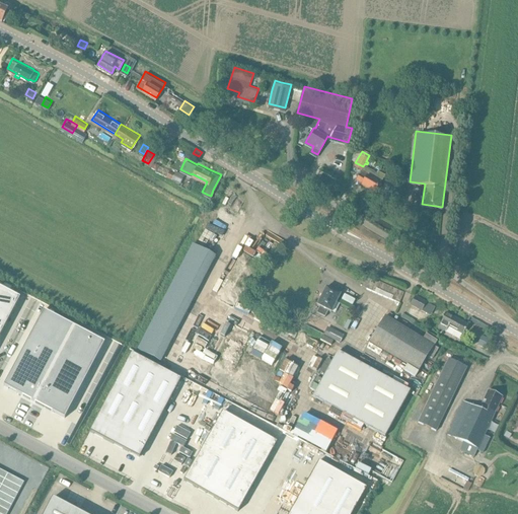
[(175,170),(170,167),(167,174),(172,176),(180,181),(181,180),(187,182),(188,179),(187,175),(183,174),(185,172),(176,168),(175,170)]
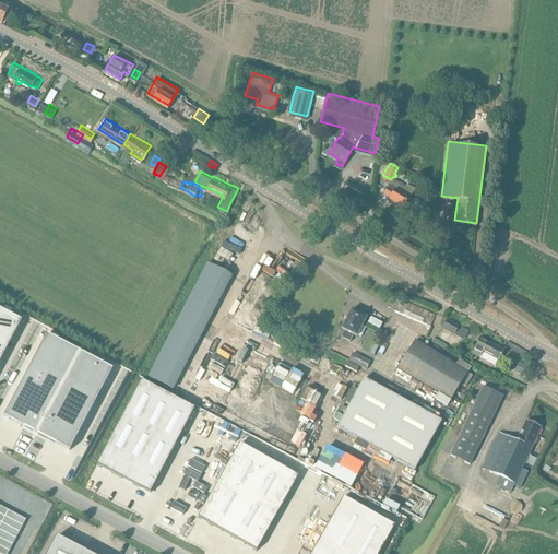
[(404,204),(411,193),(396,185),(390,180),(384,190),(391,195),(390,197),(404,204)]
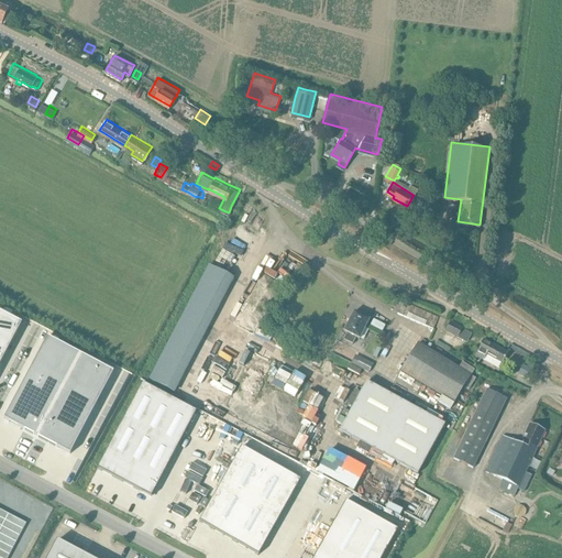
[(210,262),(150,375),(175,389),(234,274),(210,262)]
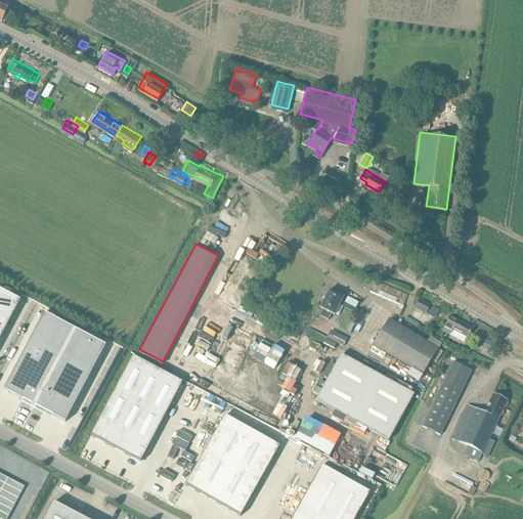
[(0,286),(0,335),(20,297),(0,286)]
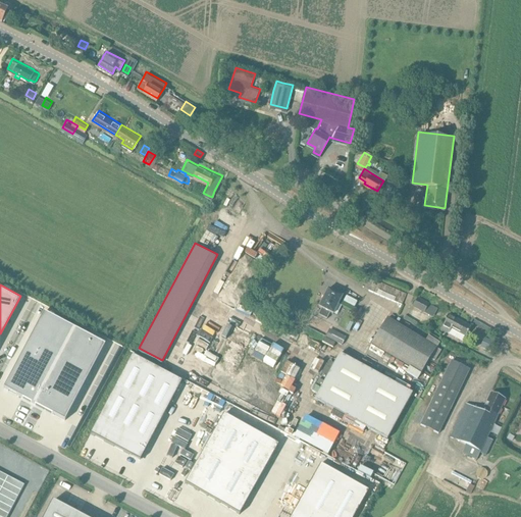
[(333,311),(344,293),(328,286),(319,304),(322,305),(319,311),(327,315),(330,310),(333,311)]
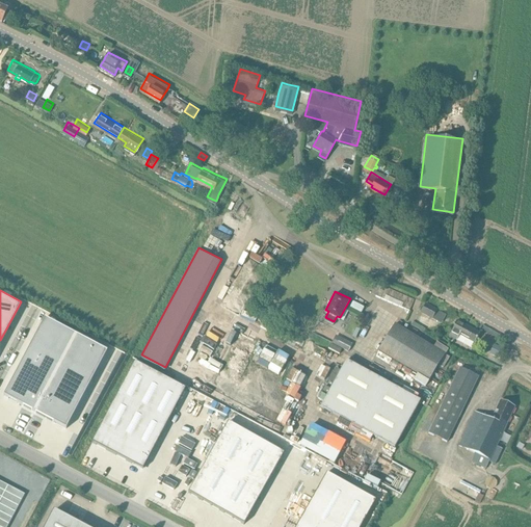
[(426,299),(421,309),(433,315),(437,306),(426,299)]
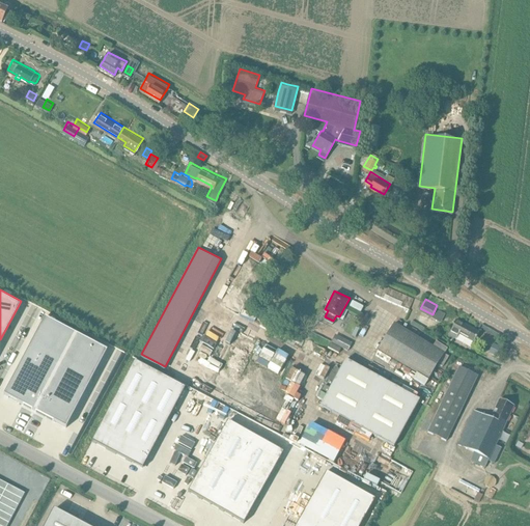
[(45,313),(4,390),(66,423),(108,347),(45,313)]
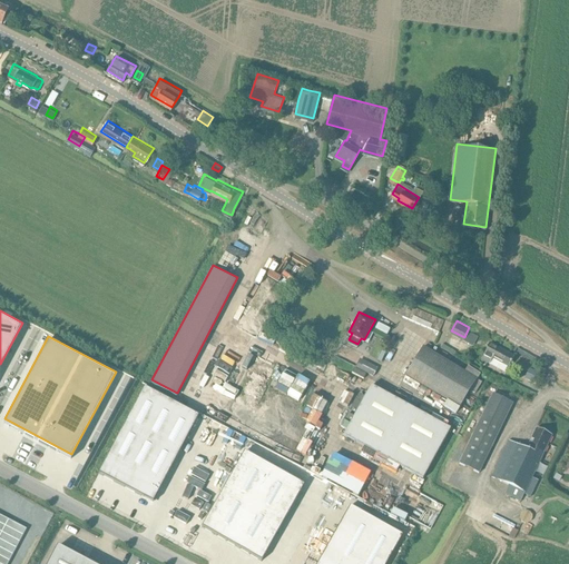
[(483,350),(481,355),(490,360),(492,356),(493,355),(494,355),(508,363),(509,363),(516,353),(490,338),(483,350)]
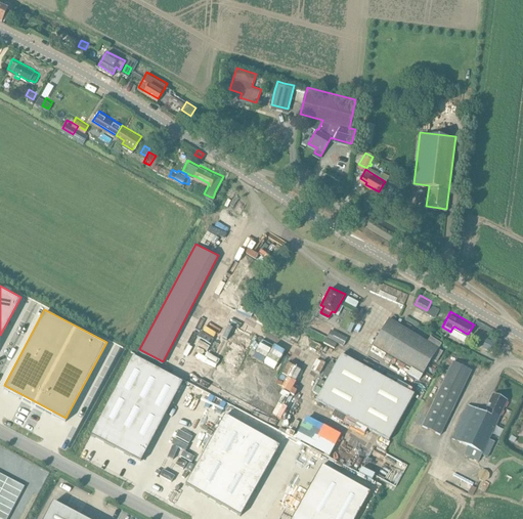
[(205,312),(187,345),(246,376),(263,343),(205,312)]
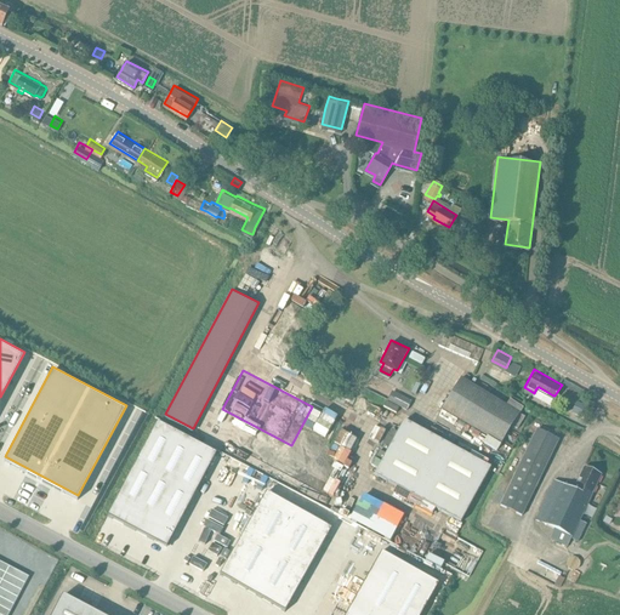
[(483,370),(481,374),(495,382),(498,379),(483,370)]
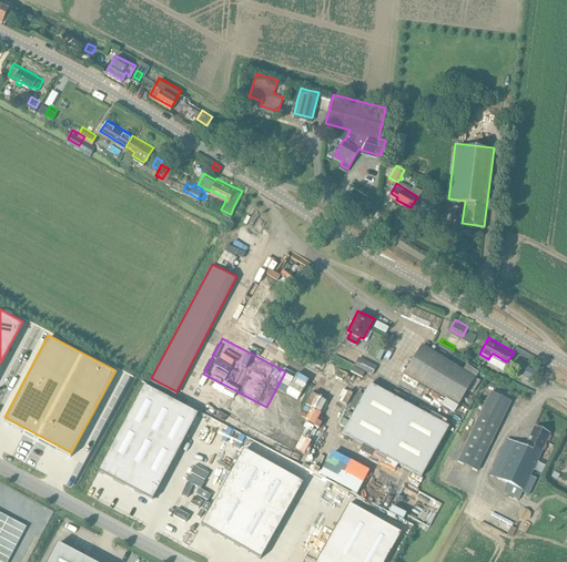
[(458,402),(476,374),(422,341),(404,370),(458,402)]
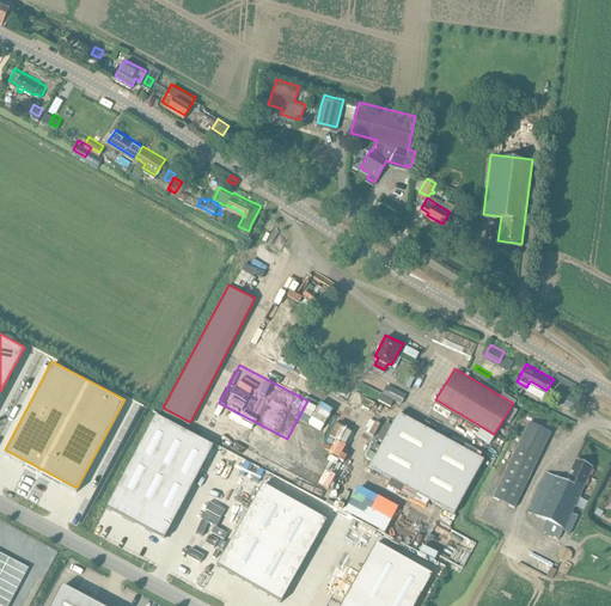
[(386,383),(383,389),(402,399),(405,393),(386,383)]
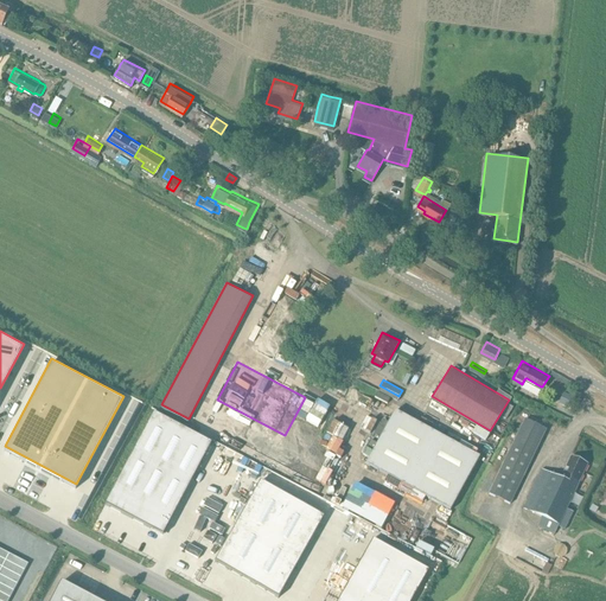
[(567,389),(562,400),(569,403),(574,391),(567,389)]
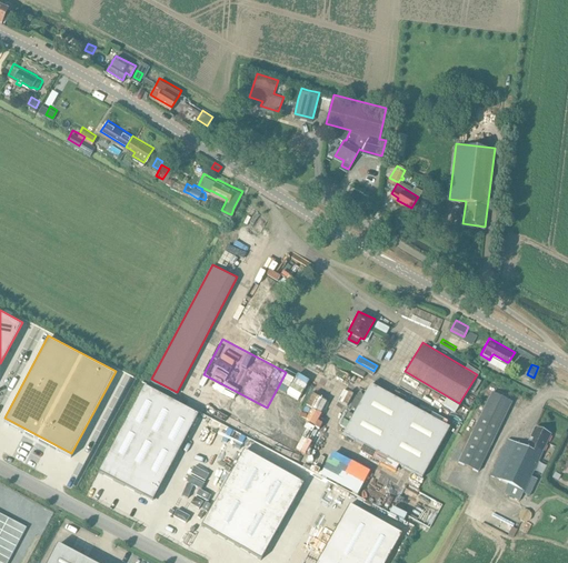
[(371,381),(344,431),(422,474),(450,424),(371,381)]
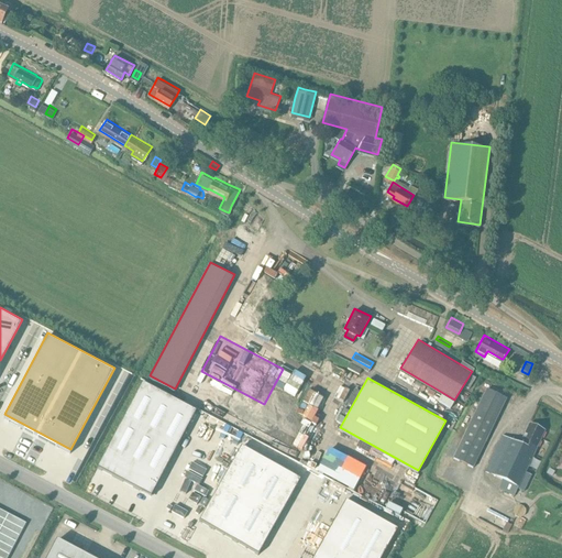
[(143,379),(98,465),(152,492),(197,407),(143,379)]
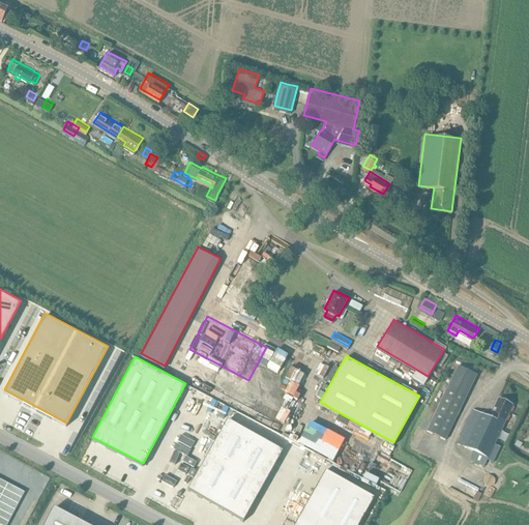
[(445,437),(477,371),(459,362),(427,428),(445,437)]
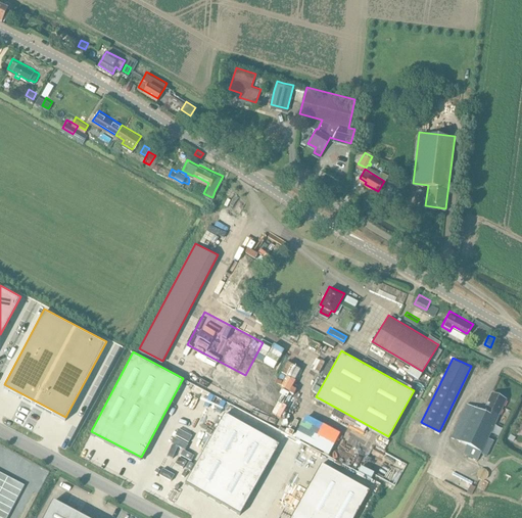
[(488,434),(508,395),(492,388),(483,408),(468,401),(452,434),(467,441),(464,450),(478,457),(481,450),(487,453),(494,437),(488,434)]
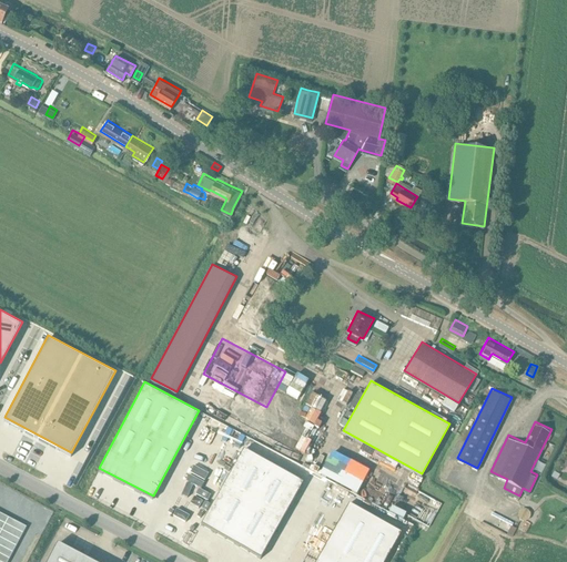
[(210,506),(202,521),(226,534),(250,548),(261,554),(304,479),(244,446),(210,506)]
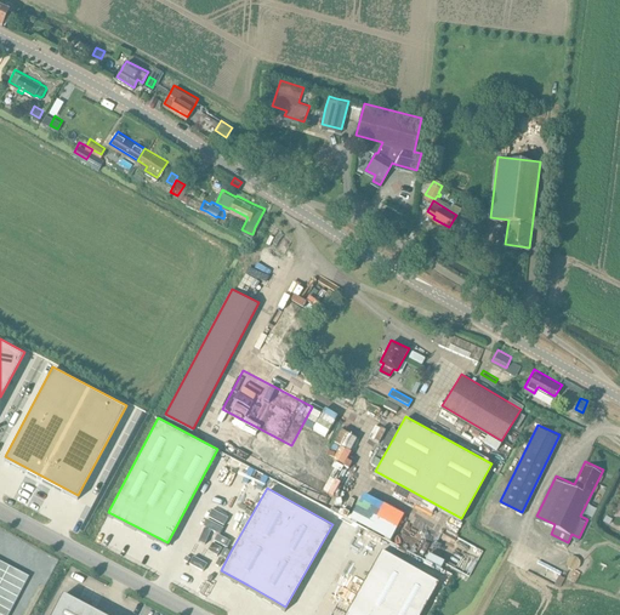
[(381,547),(342,614),(417,614),(438,579),(381,547)]
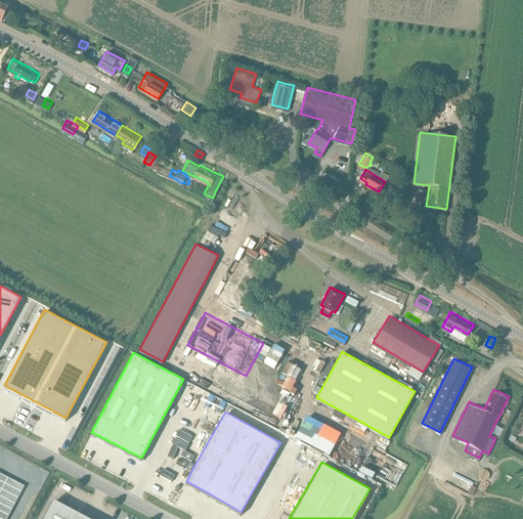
[(0,469),(0,518),(5,518),(25,483),(0,469)]
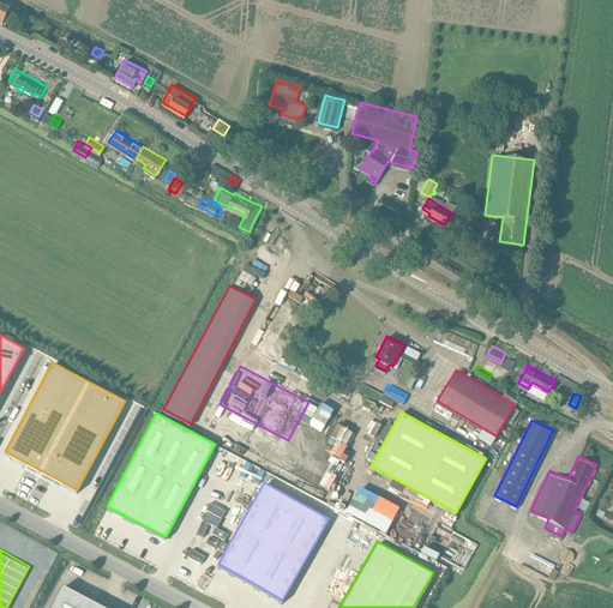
[(50,607),(106,607),(64,585),(50,607)]
